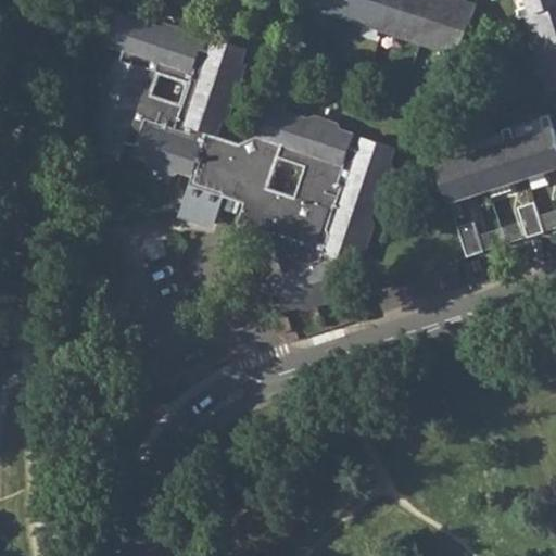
[(313,0),(312,4),(335,11),(333,13),(349,19),(367,24),(367,22),(389,29),(407,35),(407,38),(425,43),(442,49),(443,47),(464,53),(469,36),(478,5),(464,0),(463,0),(460,7),(455,5),(456,0),(313,0)]
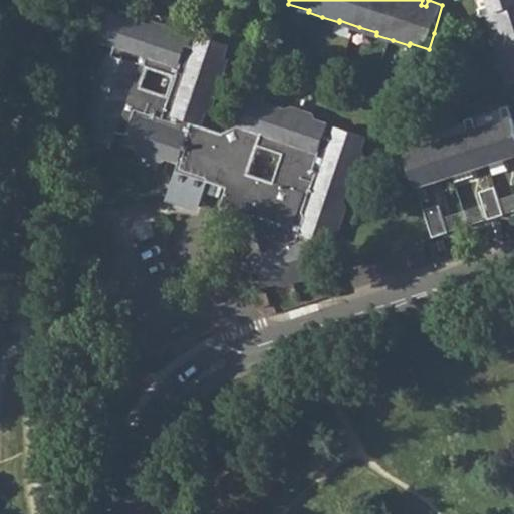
[(481,9),(484,17),(489,15),(494,31),(497,30),(504,50),(510,67),(506,68),(513,86),(513,85),(513,0),(492,0),(494,5),(481,9)]
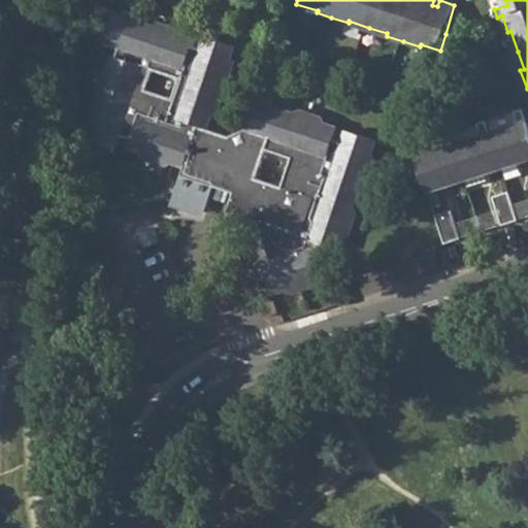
[(97,95),(98,97),(86,138),(99,143),(98,147),(114,154),(121,136),(133,140),(130,151),(141,155),(144,159),(165,166),(170,165),(185,170),(182,178),(212,188),(217,190),(213,201),(224,204),(228,194),(233,195),(226,215),(248,223),(251,224),(258,226),(259,221),(273,226),(278,240),(281,249),(274,251),(277,261),(270,263),(265,265),(269,279),(274,296),(289,291),(295,294),(315,288),(318,281),(332,276),(322,246),(323,242),(342,250),(347,237),(352,236),(359,213),(357,207),(364,183),(370,179),(377,159),(374,155),(378,140),(348,129),(343,141),(335,138),(339,127),(324,121),(320,116),(301,108),(295,110),(270,102),(271,98),(260,93),(246,131),(232,137),(209,130),(215,116),(220,114),(227,94),(224,88),(229,75),(232,76),(238,59),(234,57),(238,46),(208,36),(203,48),(194,45),(196,40),(183,35),(179,30),(162,23),(155,26),(114,12),(109,28),(104,26),(99,40),(120,48),(117,58),(112,56),(108,69),(103,72),(100,78),(99,84),(96,91),(97,95)]
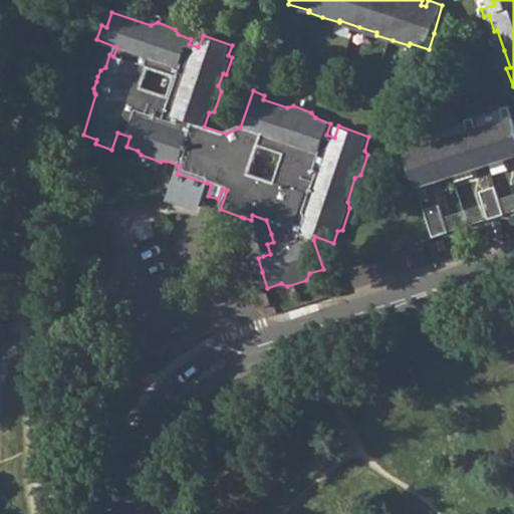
[(434,146),(407,154),(418,188),(437,181),(437,179),(454,174),(455,176),(473,170),(472,168),(488,162),(489,165),(508,159),(507,157),(513,154),(513,120),(509,106),(502,108),(506,122),(478,131),(475,118),(467,120),(470,134),(443,143),(439,130),(430,133),(434,146)]
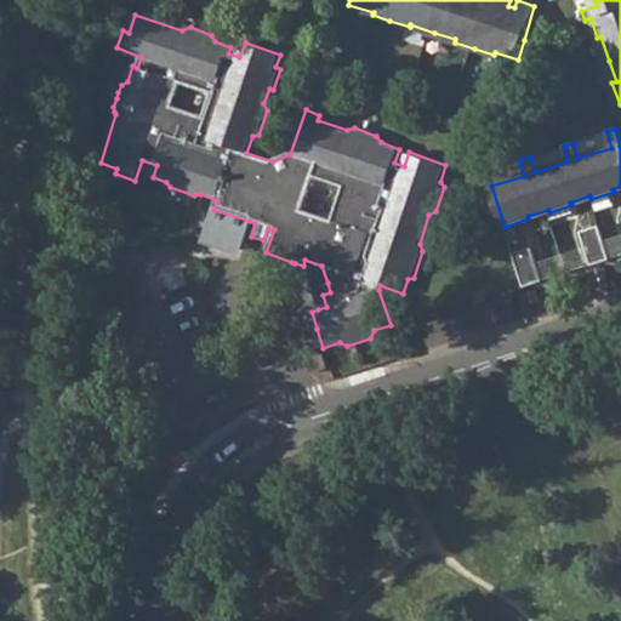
[(610,260),(599,227),(581,233),(592,266),(610,260)]
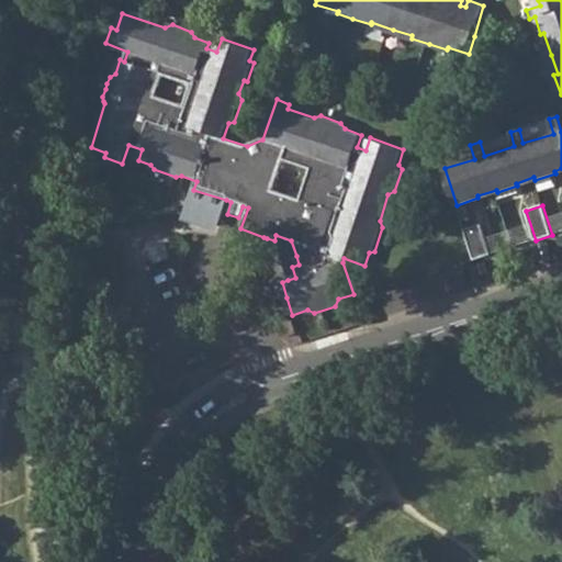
[(482,225),(464,231),(473,261),(492,255),(482,225)]
